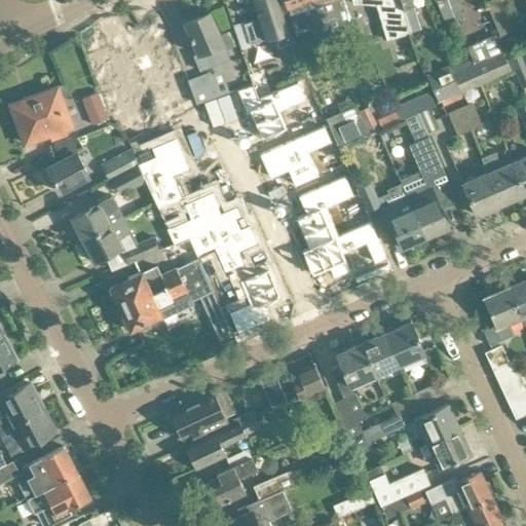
[(280,46),(293,42),(291,37),(290,37),(277,0),(253,0),(256,10),(257,13),(257,12),(259,17),(243,23),(250,43),(276,35),(280,46)]
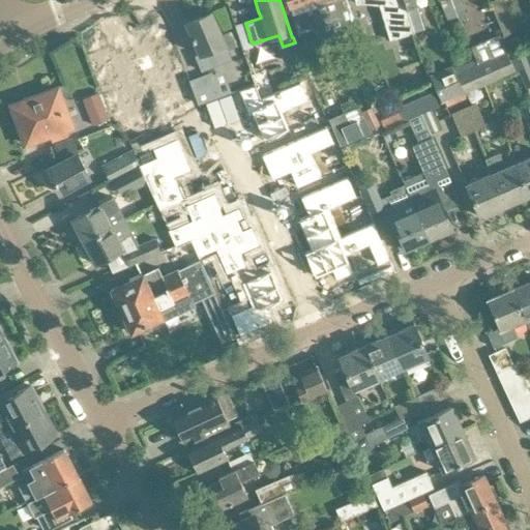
[(286,0),(287,1),(296,30),(311,26),(312,29),(319,26),(310,0),(286,0)]
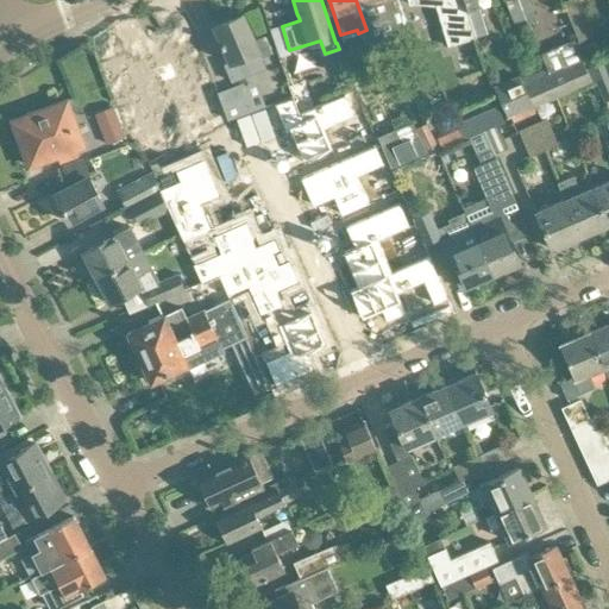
[(356,0),(366,30),(371,43),(412,30),(396,0),(356,0)]
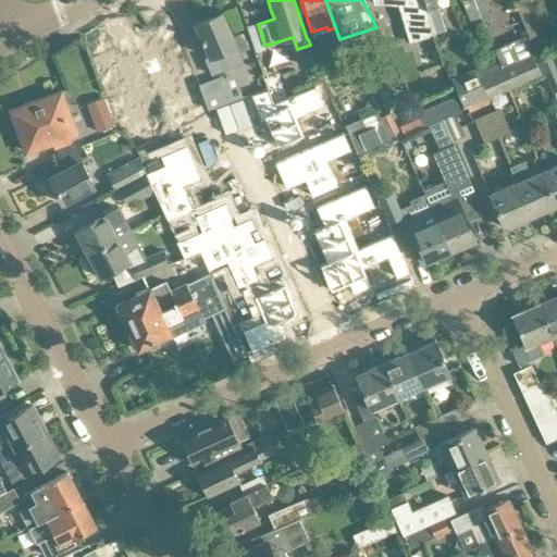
[(397,0),(399,4),(410,40),(434,33),(428,11),(423,0),(397,0)]
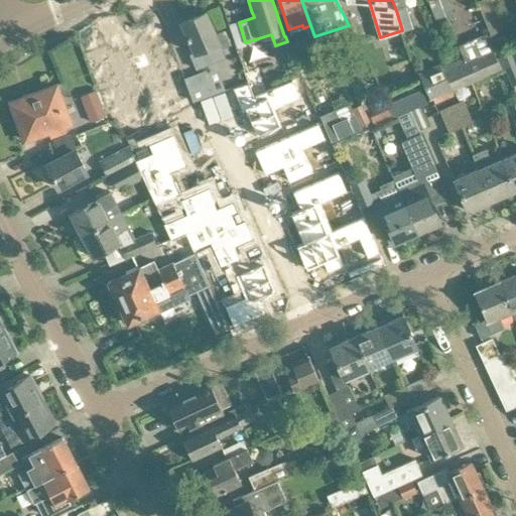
[(392,0),(396,10),(402,30),(412,27),(404,0),(392,0)]
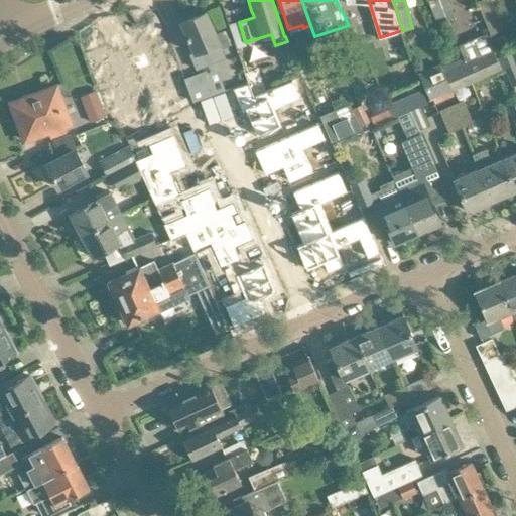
[(437,0),(427,0),(434,19),(443,16),(442,12),(437,0)]
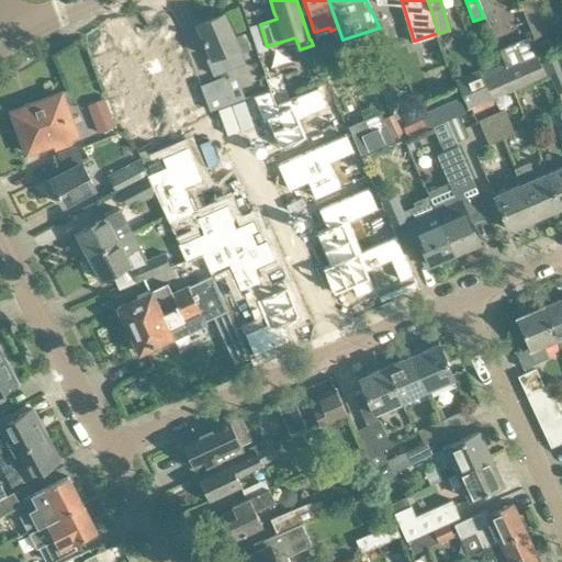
[(476,0),(482,13),(490,10),(485,0),(476,0)]
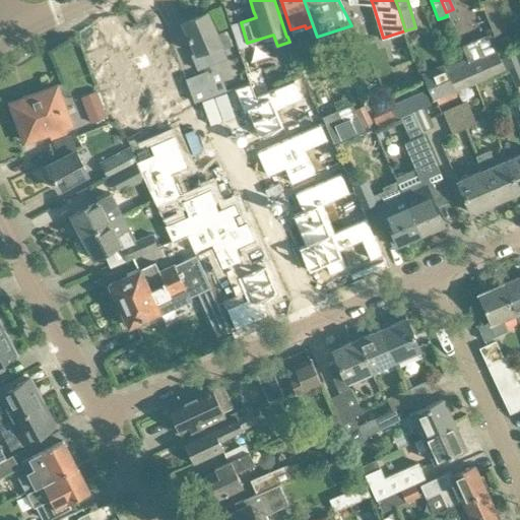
[(506,29),(494,0),(482,0),(479,1),(493,35),(506,29)]
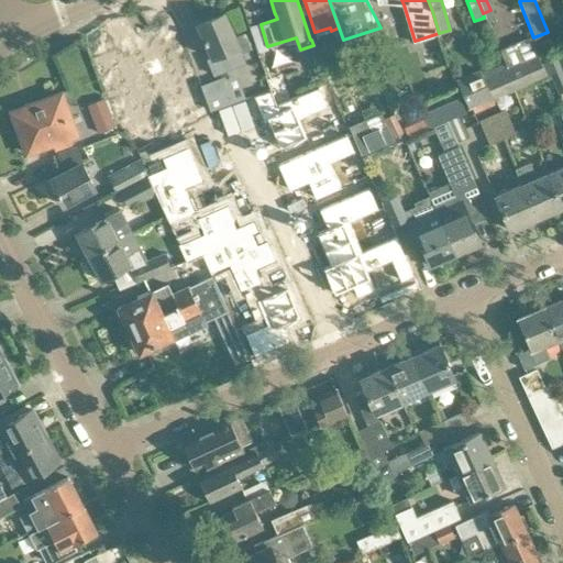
[(244,63),(233,37),(223,12),(197,23),(203,39),(202,40),(205,44),(206,43),(211,57),(207,59),(213,75),(244,63)]
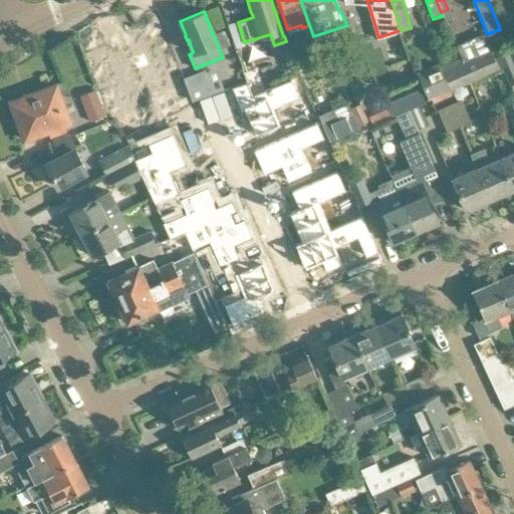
[(449,90),(500,68),(496,56),(494,57),(484,33),(455,45),(463,64),(443,73),(449,90)]
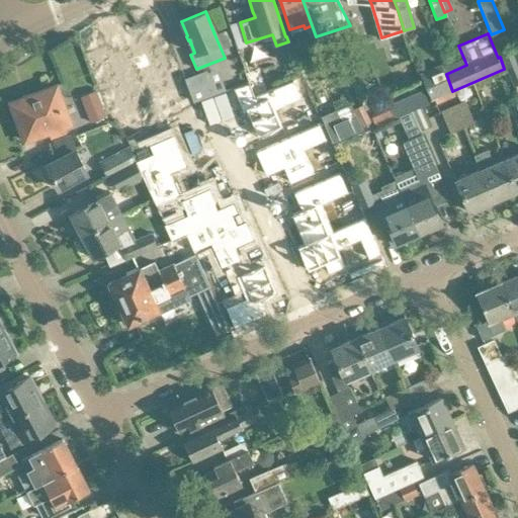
[(147,36),(124,46),(132,63),(151,55),(152,56),(155,55),(161,70),(157,72),(173,110),(187,104),(165,47),(153,52),(147,36)]
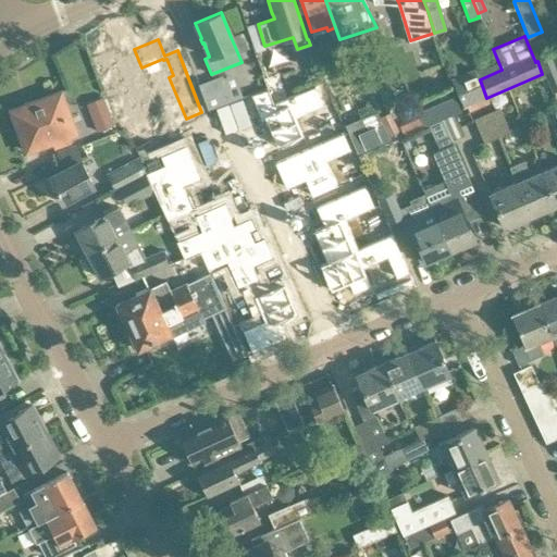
[(116,75),(102,82),(132,145),(146,138),(127,95),(125,95),(119,79),(122,77),(121,76),(141,67),(134,49),(110,59),(116,75)]
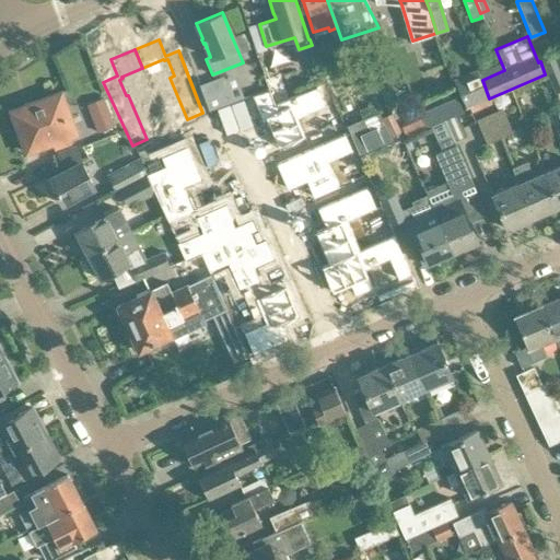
[(559,69),(555,56),(540,61),(545,74),(547,73),(553,89),(559,85),(559,69)]
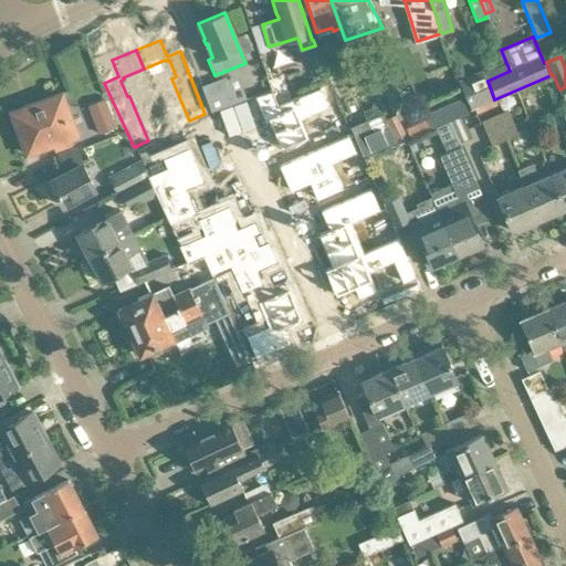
[(321,60),(295,70),(305,94),(320,87),(331,83),(321,60)]
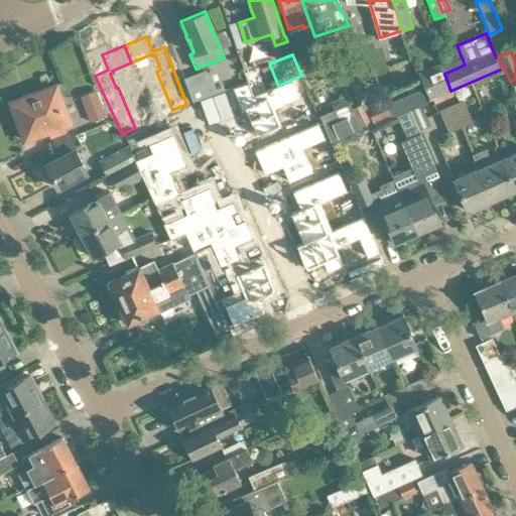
[(440,63),(418,73),(429,100),(450,91),(444,74),(440,63)]
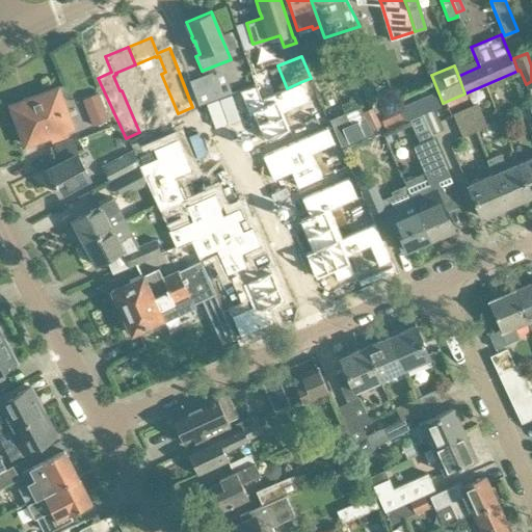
[(261,99),(275,92),(266,70),(250,75),(255,85),(261,99)]
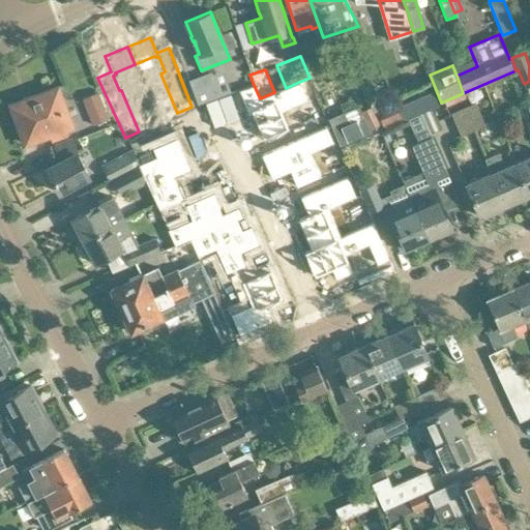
[(211,72),(189,81),(198,104),(219,96),(211,75),(211,72)]
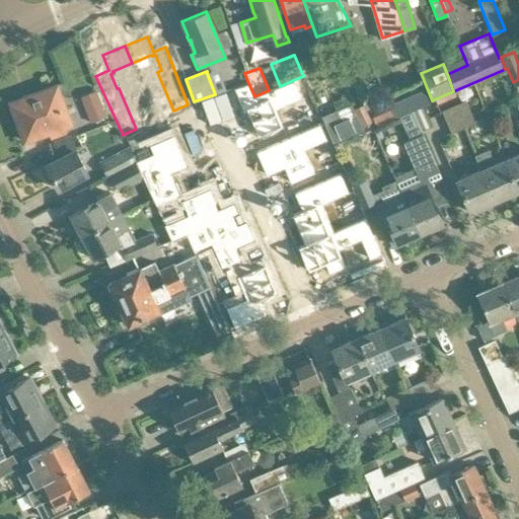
[(248,83),(233,88),(243,110),(245,109),(257,137),(282,127),(275,109),(301,98),(293,80),(280,86),(269,90),(254,96),(248,83)]
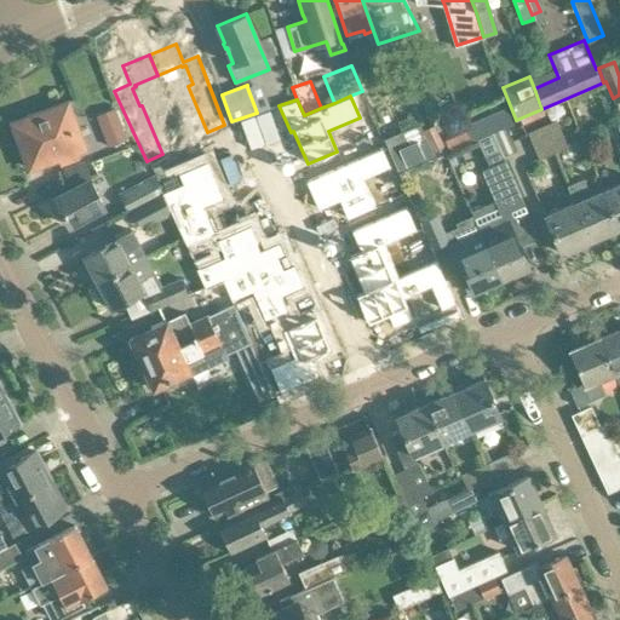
[(82,149),(75,125),(67,102),(46,110),(50,120),(15,132),(29,168),(57,158),(59,164),(79,156),(76,150),(82,149)]
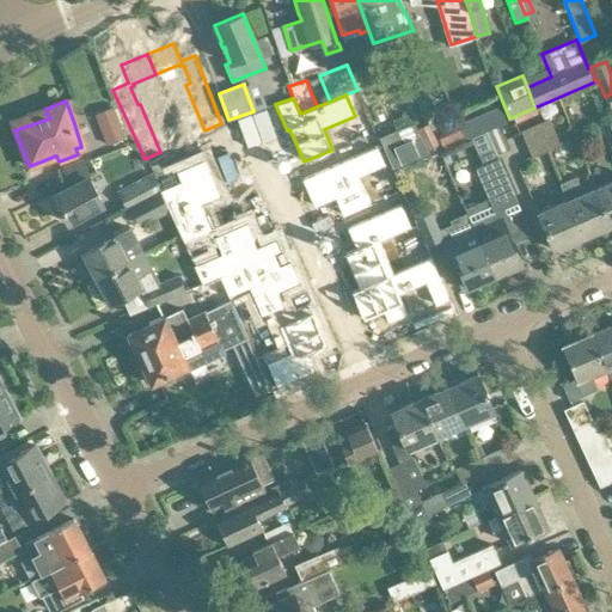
[(465,139),(471,136),(485,129),(499,124),(505,121),(499,105),(458,123),(460,127),(465,139)]
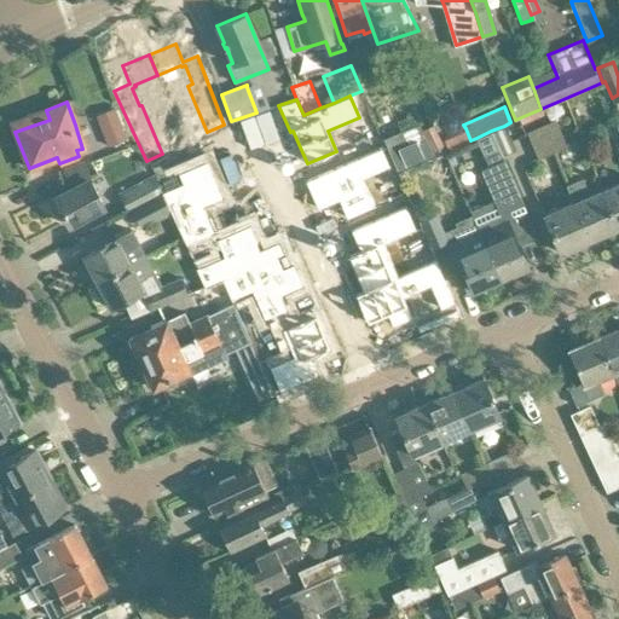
[(113,109),(96,116),(108,146),(126,139),(113,109)]
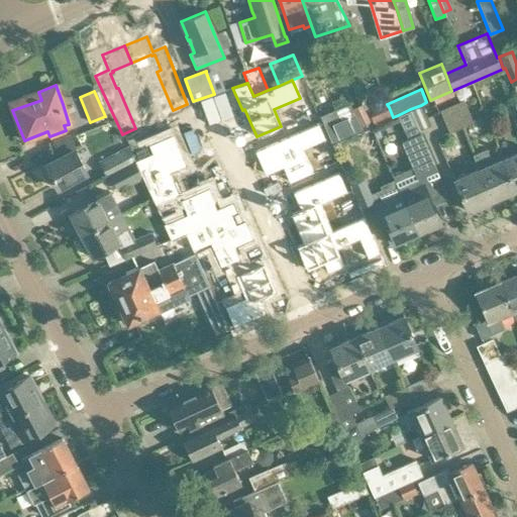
[(516,99),(507,104),(516,126),(516,99)]
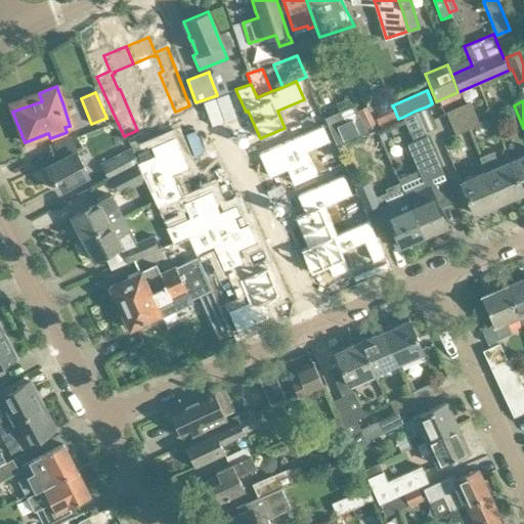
[(445,111),(450,123),(474,113),(469,101),(445,111)]
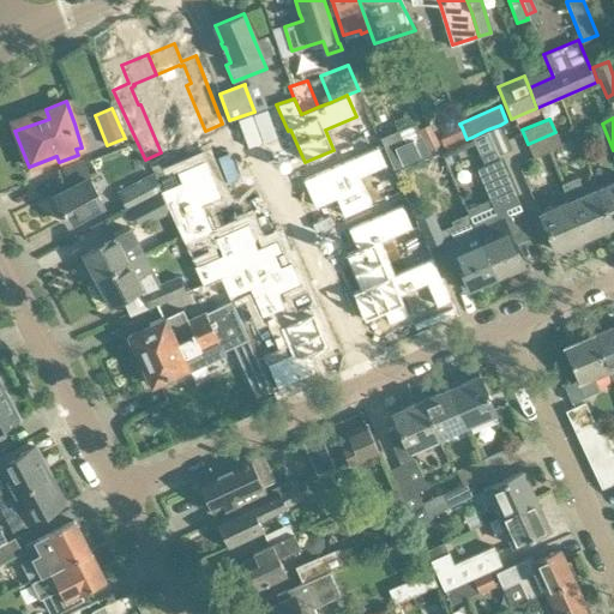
[(411,122),(379,137),(390,161),(392,168),(425,154),(411,122)]
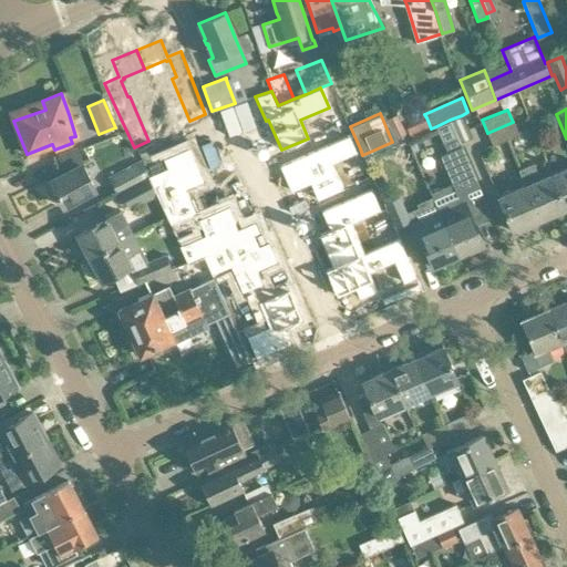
[(385,120),(388,123),(398,144),(406,138),(395,115),(385,120)]
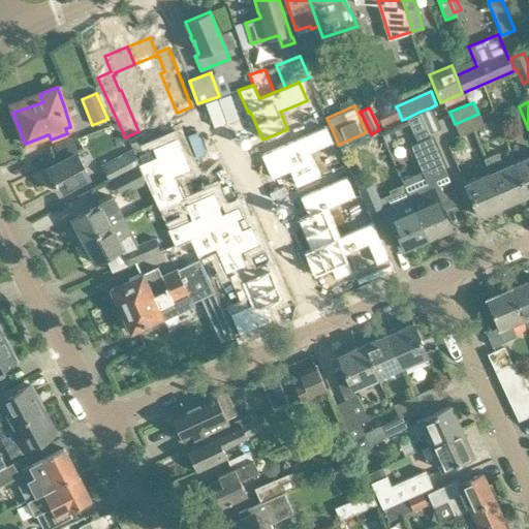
[(398,110),(379,119),(383,128),(402,120),(398,110)]
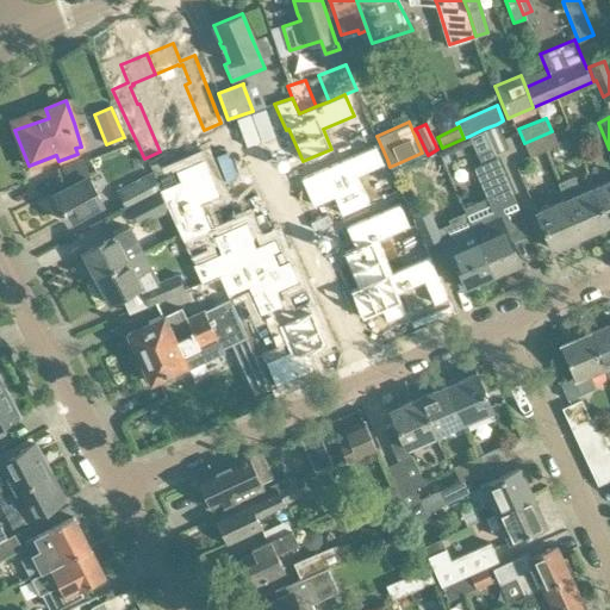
[(484,129),(470,136),(481,163),(502,210),(516,204),(495,154),(484,129)]
